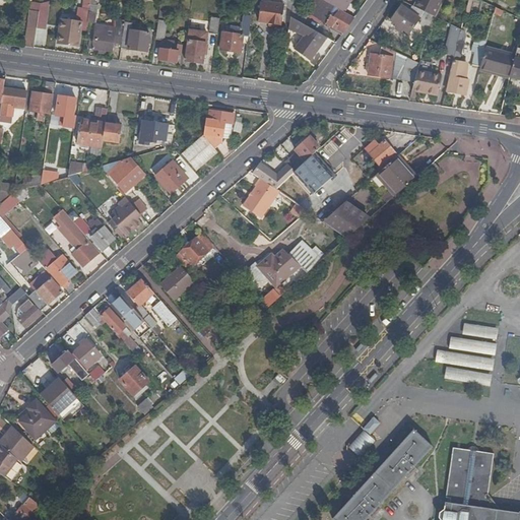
[(308,0),(314,3),(309,14),(326,24),(326,23),(333,9),(334,7),(328,3),(322,0),(308,0)]
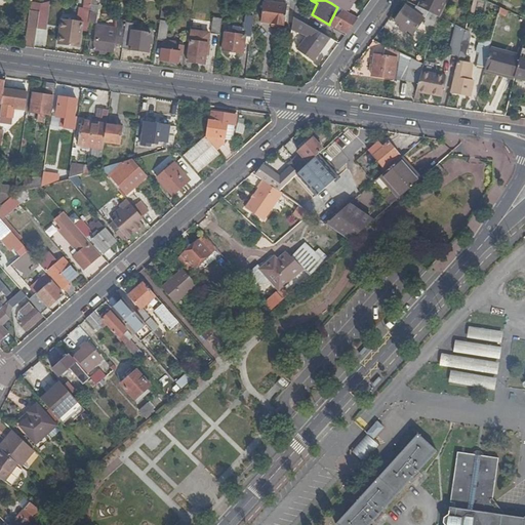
[(333,0),(331,3),(337,7),(340,8),(344,10),(350,13),(358,2),(353,0),(333,0)]
